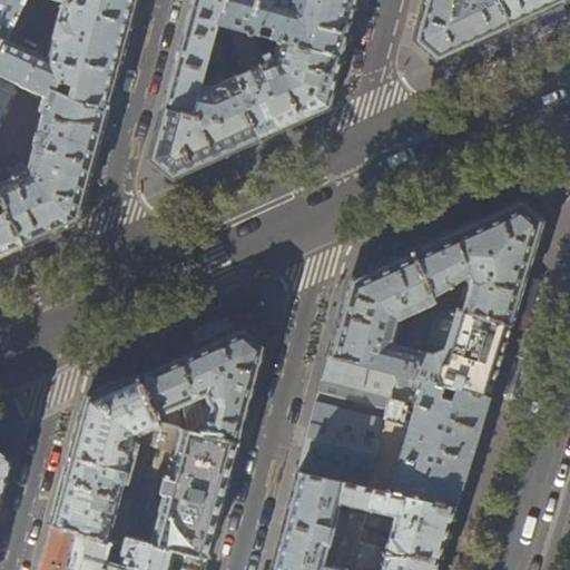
[(121,51),(135,0),(58,0),(62,1),(47,58),(5,40),(0,50),(0,75),(19,84),(43,95),(46,95),(49,89),(84,105),(107,106),(121,51)]
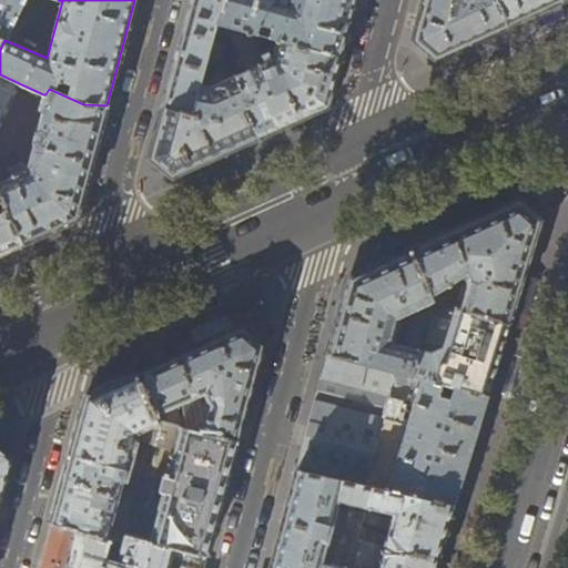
[(0,0),(0,39),(4,40),(23,0),(0,0)]
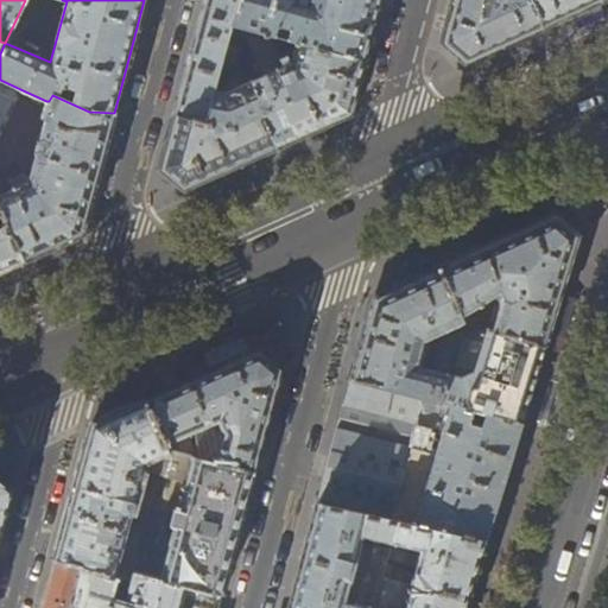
[(190,61),(176,115),(204,124),(213,92),(220,67),(225,49),(228,37),(232,24),(238,0),(206,0),(206,2),(190,61)]
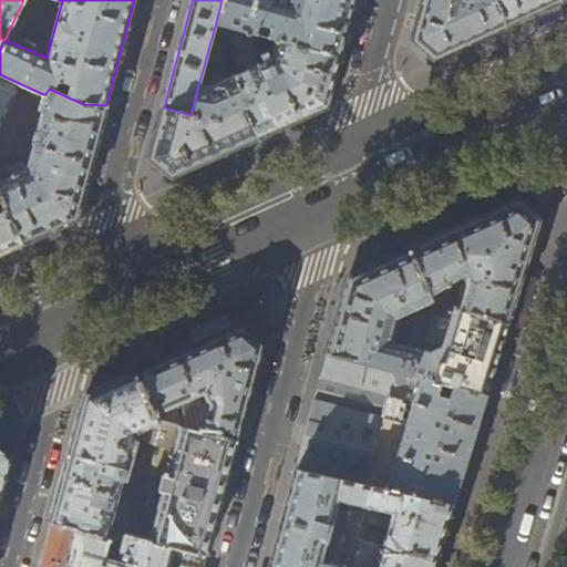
[(349,19),(353,0),(222,0),(216,22),(224,26),(249,32),(255,33),(257,23),(270,27),(267,37),(277,39),(339,57),(349,19)]
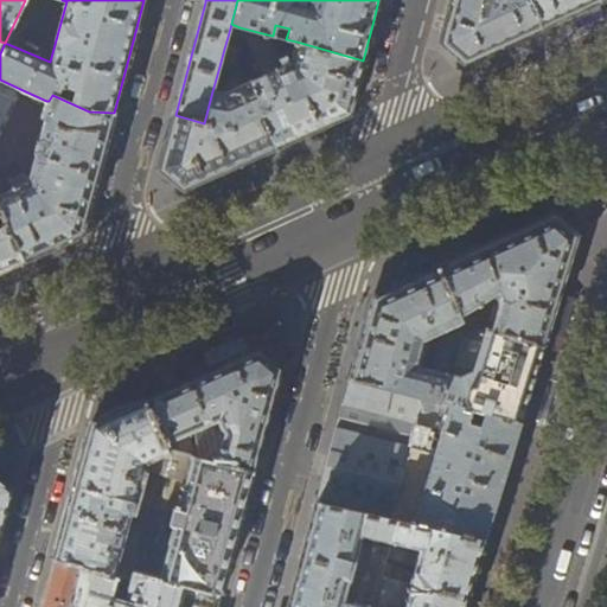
[(515,38),(538,29),(526,0),(452,0),(452,5),(441,42),(464,62),(515,38)]
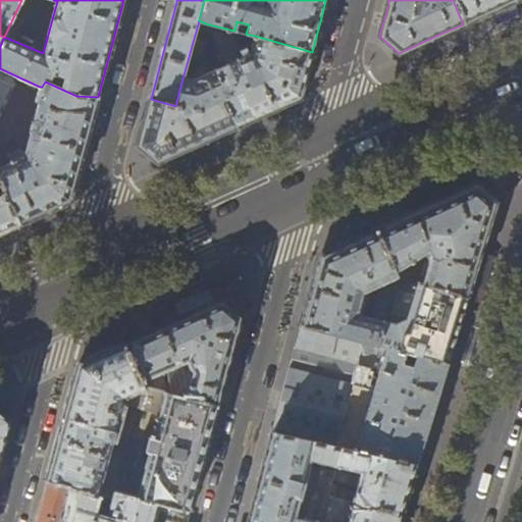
[(490,11),(514,1),(513,0),(453,0),(463,24),(485,14),(490,11)]
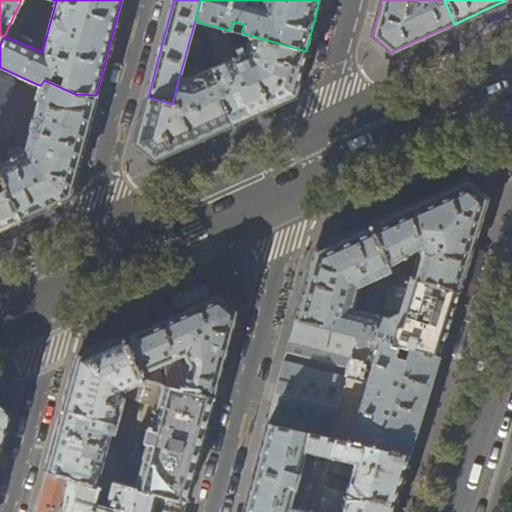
[(509,14),(504,1),(481,11),(487,24),(509,14)]
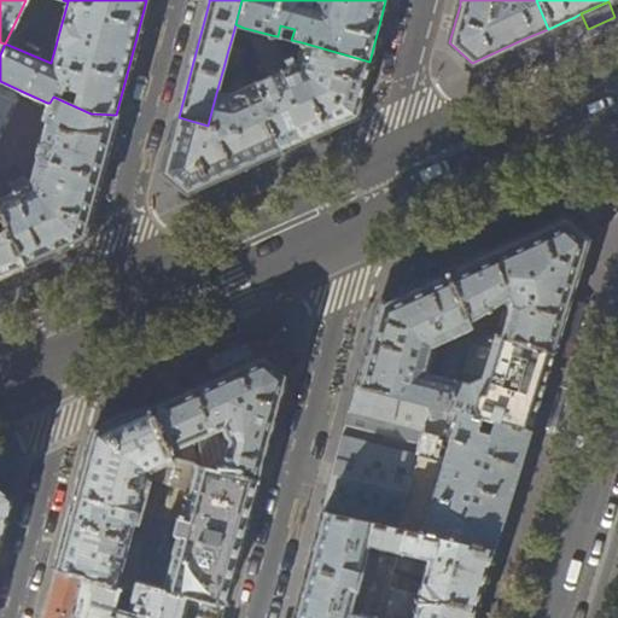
[(244,28),(235,24),(232,38),(246,33),(244,28)]
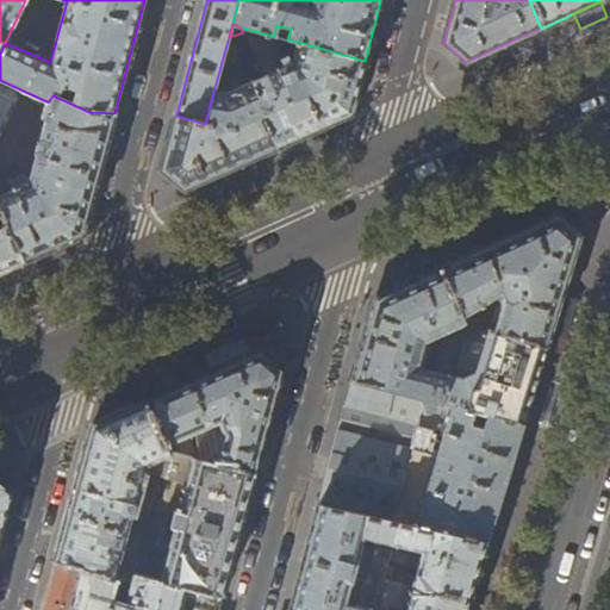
[(303,136),(350,114),(356,92),(365,61),(298,42),(291,63),(286,56),(279,60),(268,35),(241,27),(243,32),(263,76),(273,97),(267,100),(271,109),(260,114),(274,148),(303,136)]
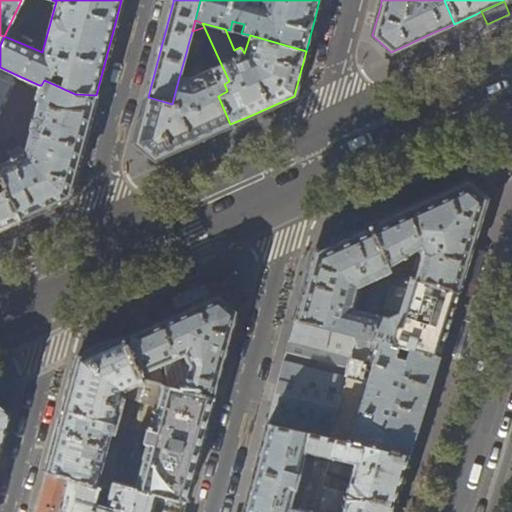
[(200,44),(189,41),(185,56),(197,59),(200,44)]
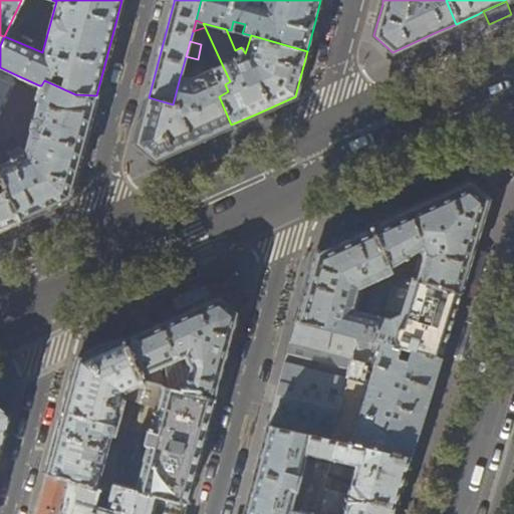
[(212,134),(231,124),(219,96),(228,91),(225,84),(230,81),(222,64),(201,73),(198,69),(190,73),(192,77),(189,79),(180,77),(173,104),(149,97),(143,120),(137,143),(155,159),(212,134)]
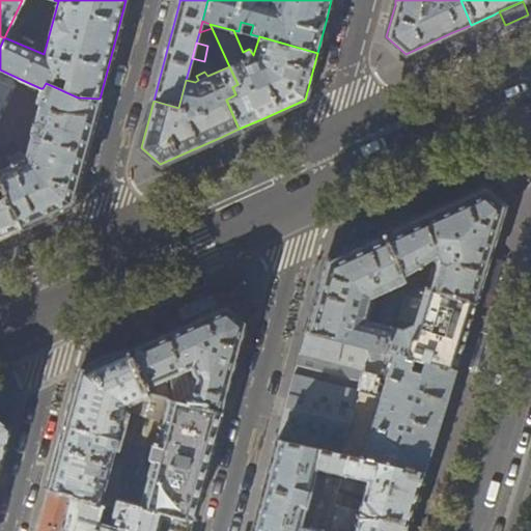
[(28,224),(72,205),(80,172),(89,139),(100,99),(78,98),(46,83),(43,88),(40,88),(34,105),(38,106),(26,154),(21,152),(7,159),(9,167),(0,170),(0,186),(20,228),(28,224)]
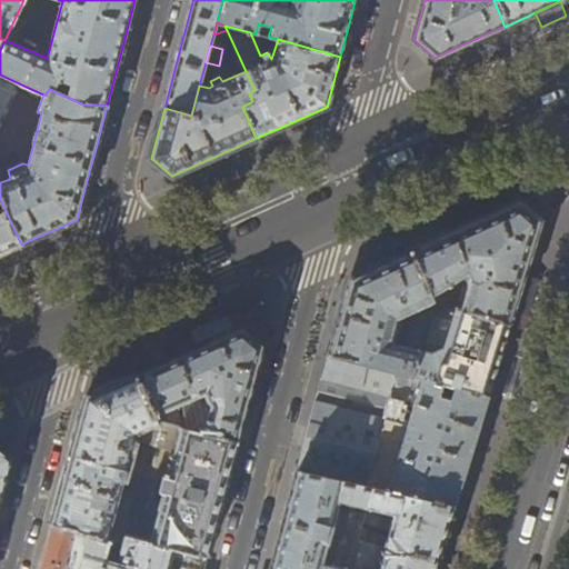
[(478,186),(479,185),(478,182),(476,182),(472,181),(466,185),(465,188),(463,189),(465,191),(467,191),(469,192),(477,189),(478,186)]
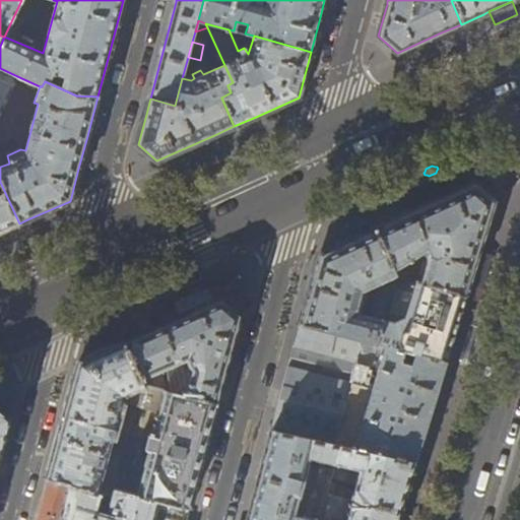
[(0,232),(19,223),(0,182),(0,232)]
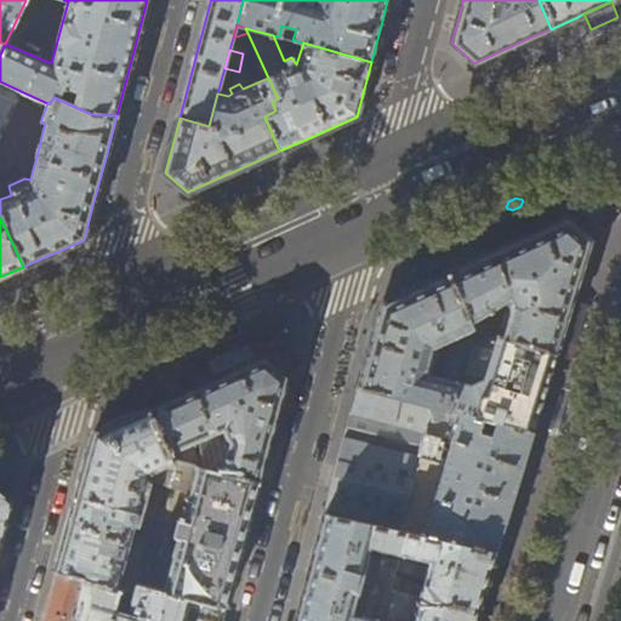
[(502,251),(448,275),(469,325),(510,300),(512,305),(501,339),(554,355),(565,319),(567,313),(588,241),(567,222),(502,251)]
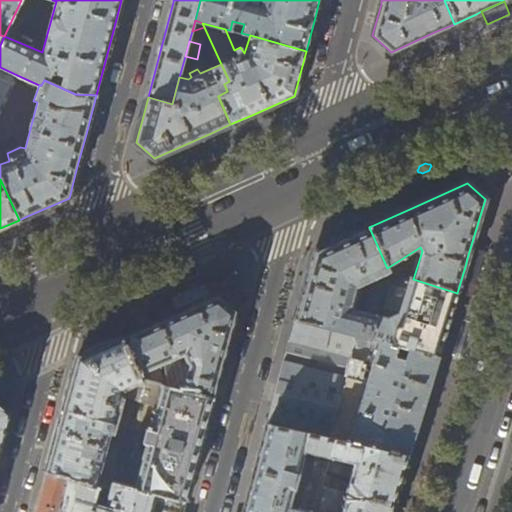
[(369,227),(340,240),(314,252),(303,292),(295,320),(370,339),(377,316),(389,273),(387,268),(369,227)]
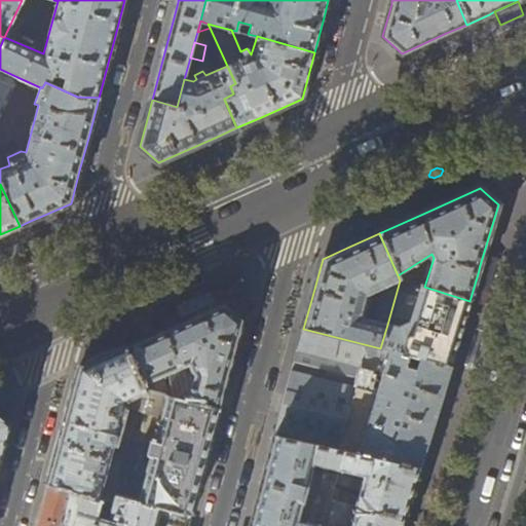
[(491,274),(479,270),(470,301),(483,305),(491,274)]
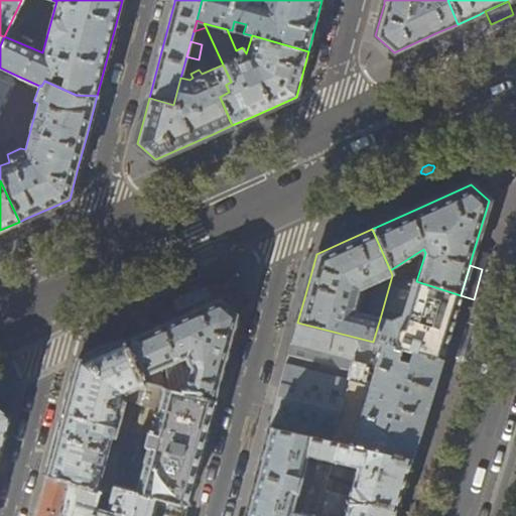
[(458,302),(461,295),(416,281),(412,280),(402,315),(390,321),(380,318),(373,342),(412,352),(440,359),(443,350),(458,302)]
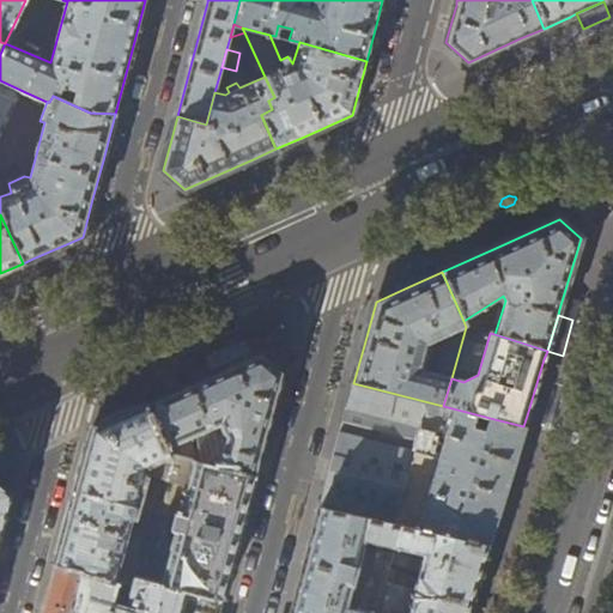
[(202,378),(145,405),(168,453),(175,454),(201,461),(189,438),(220,424),(226,437),(219,466),(254,477),(283,372),(260,353),(250,358),(211,375),(202,378)]
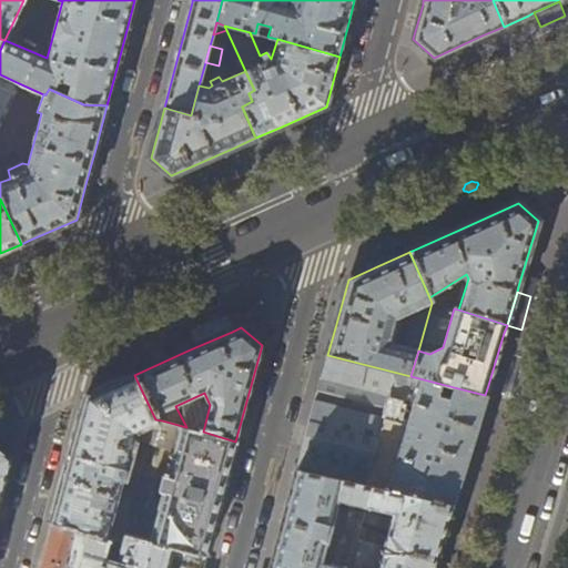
[(454,387),(411,376),(327,355),(317,392),(296,470),(371,487),(450,506),(468,449),(470,442),(485,395),(454,387)]
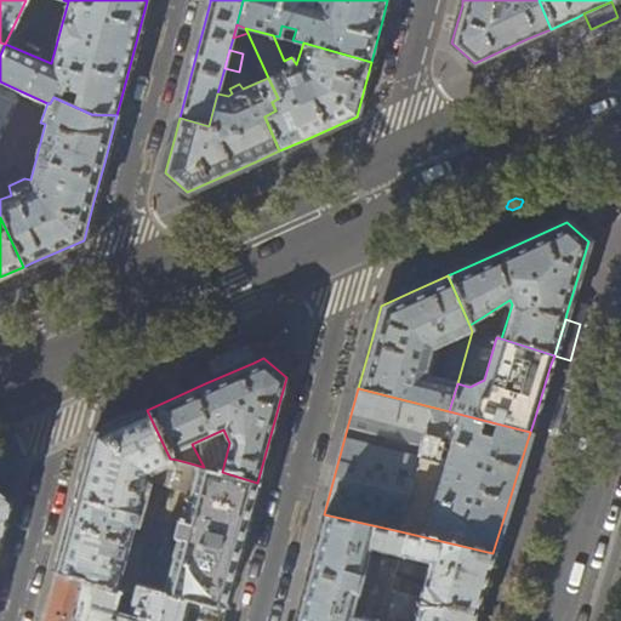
[(75,499),(56,570),(85,579),(117,588),(146,480),(170,486),(177,460),(170,459),(147,410),(112,427),(93,434),(75,499)]
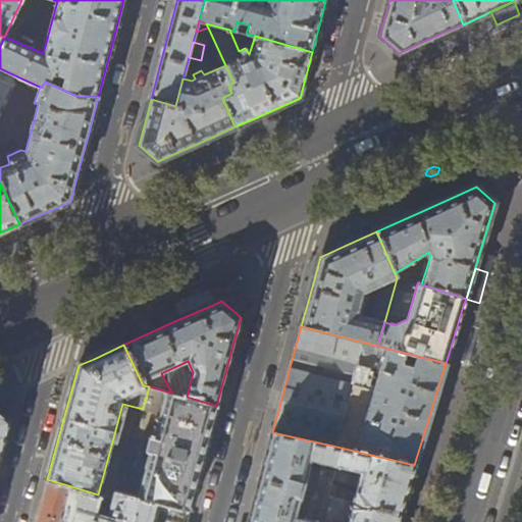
[(196,481),(216,406),(187,397),(171,393),(149,386),(143,409),(159,411),(152,434),(149,434),(143,454),(147,455),(137,496),(188,512),(196,481)]
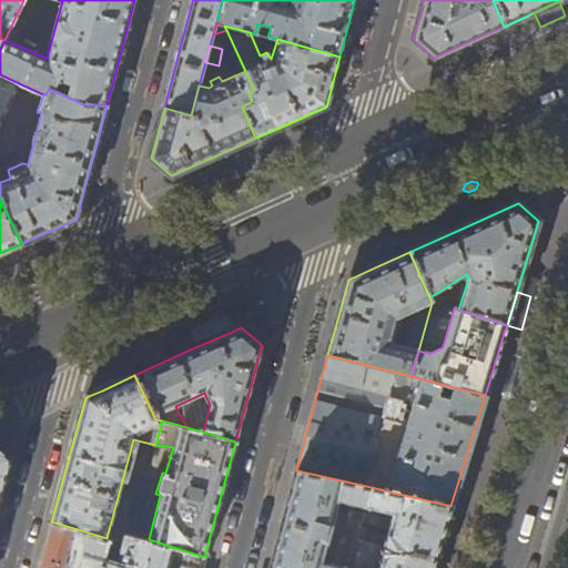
[(0,499),(11,458),(0,448),(0,499)]
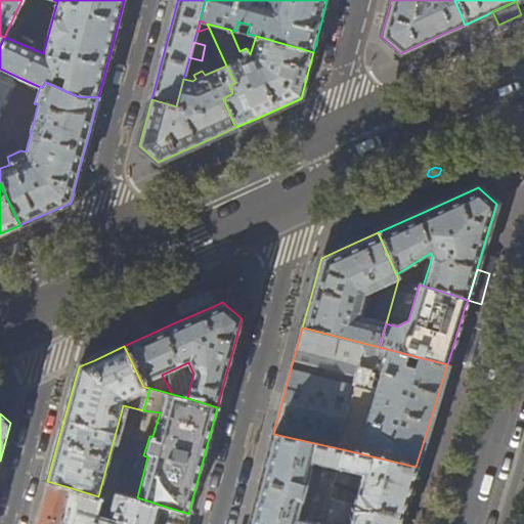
[(259,486),(249,523),(321,523),(329,499),(333,483),(342,449),(273,434),(259,486)]
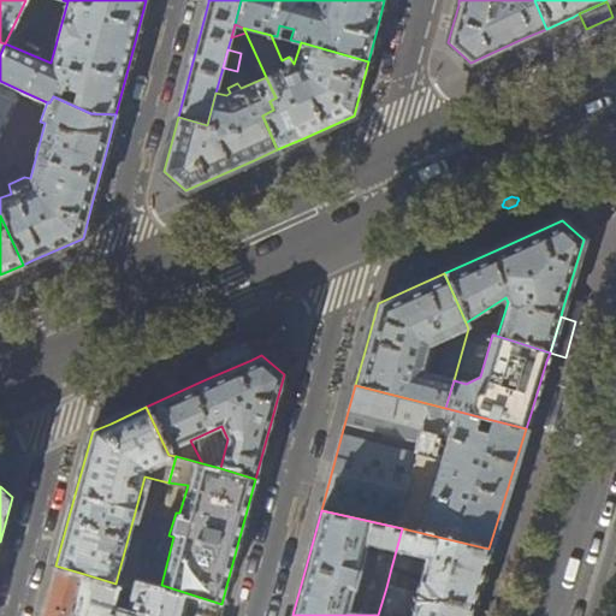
[(467,615),(473,598),(489,549),(402,528),(391,568),(421,575),(416,594),(386,587),(378,615),(467,615)]
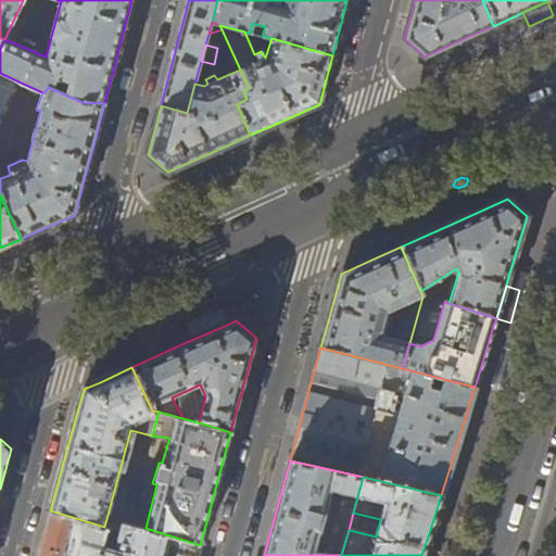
[(65,555),(76,518),(50,510),(37,555),(65,555)]
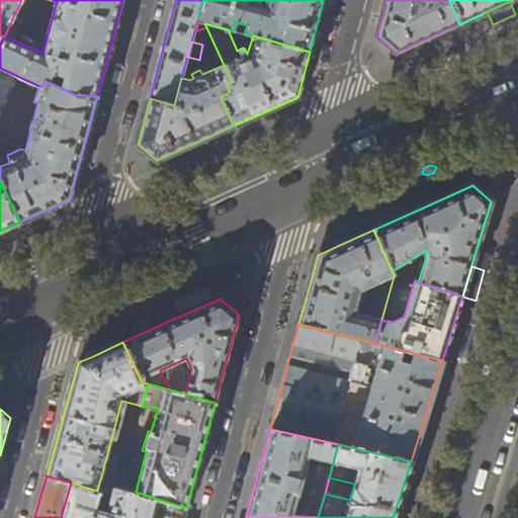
[(136,492),(114,487),(111,495),(97,491),(71,483),(61,517),(183,517),(186,508),(136,492)]
